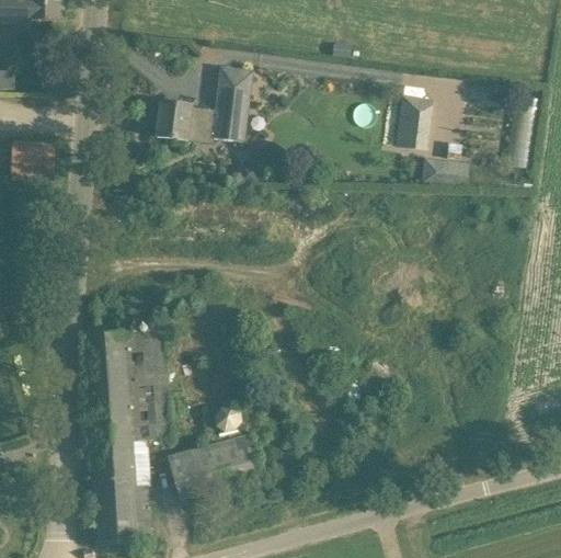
[(0,0),(0,18),(43,19),(65,20),(65,0),(0,0)]
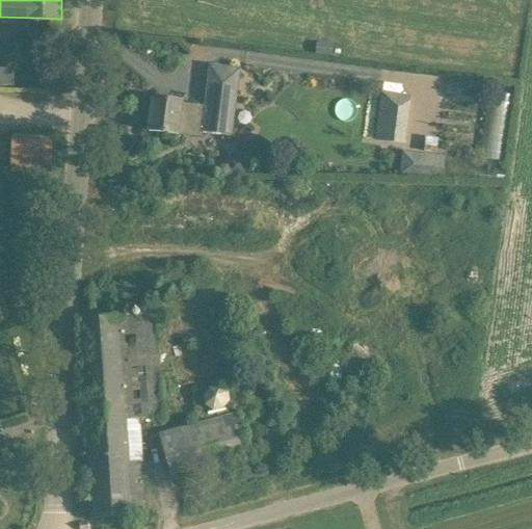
[(169,131),(178,132),(202,135),(203,130),(230,134),(236,84),(239,67),(209,62),(203,104),(179,101),(180,99),(174,98),(153,96),(149,128),(169,131)]
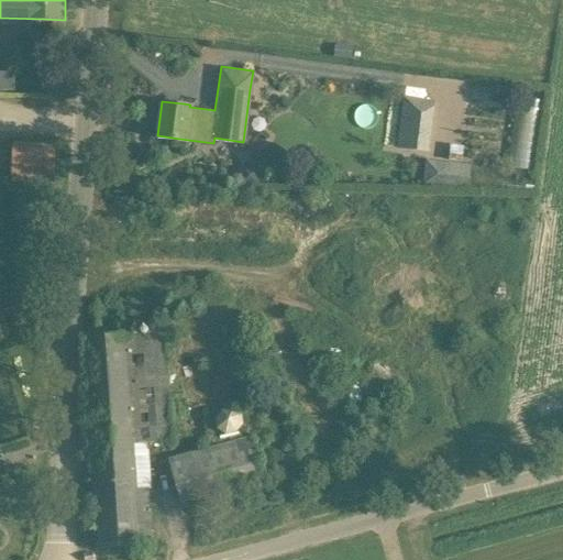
[(0,86),(11,87),(11,69),(0,68),(0,86)]
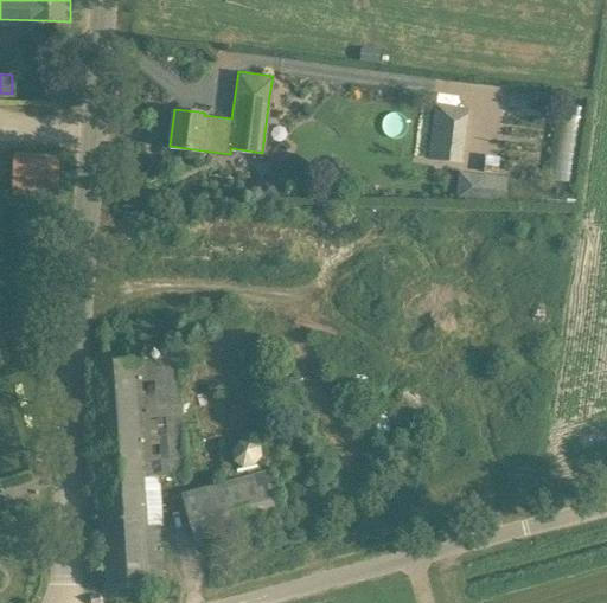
[(429,156),(460,160),(467,107),(436,103),(429,156)]
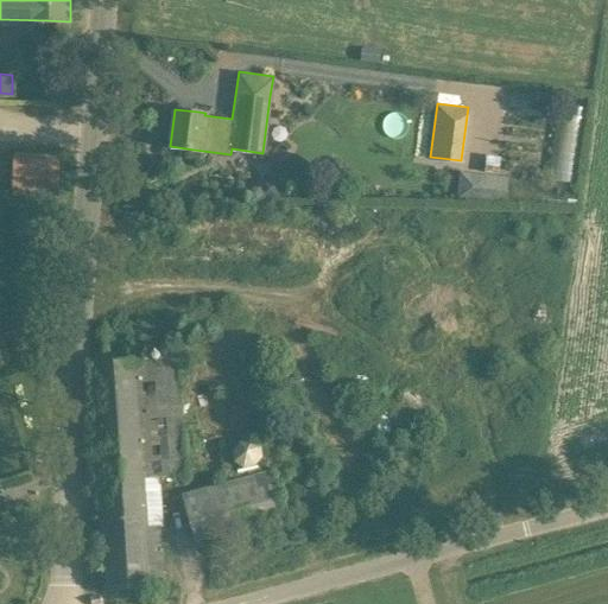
[(13,153),(12,177),(59,180),(61,156),(37,154),(13,153)]
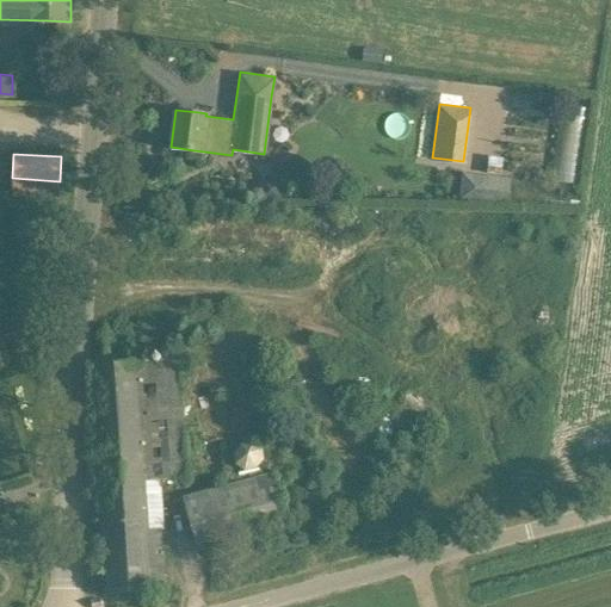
[(486,173),(482,200),(510,204),(512,179),(512,177),(486,173)]
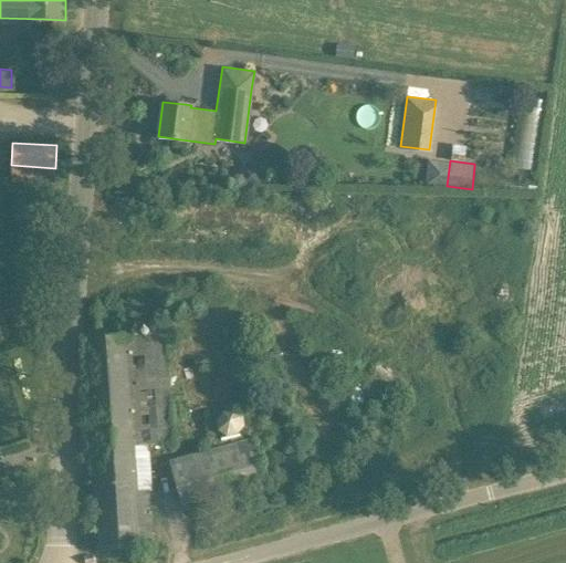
[(166,333),(85,339),(100,548),(152,543),(148,490),(153,489),(149,444),(174,441),(166,333)]
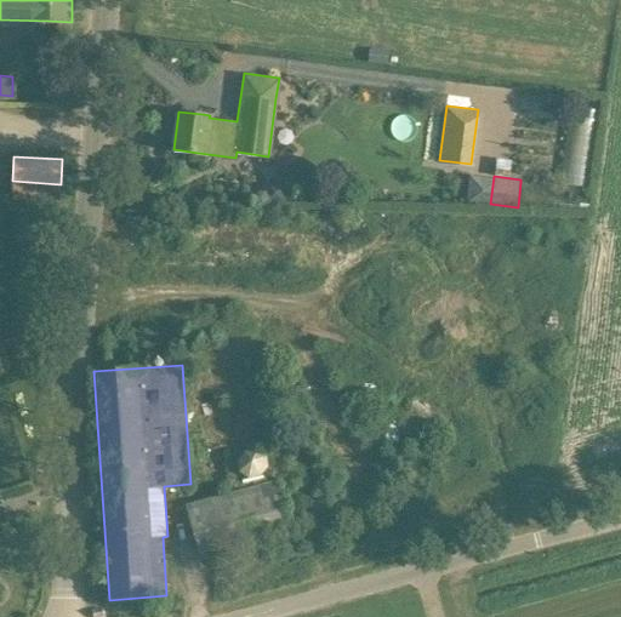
[(239,460),(239,472),(249,479),(261,478),(268,468),(267,456),(258,449),(246,450),(239,460)]
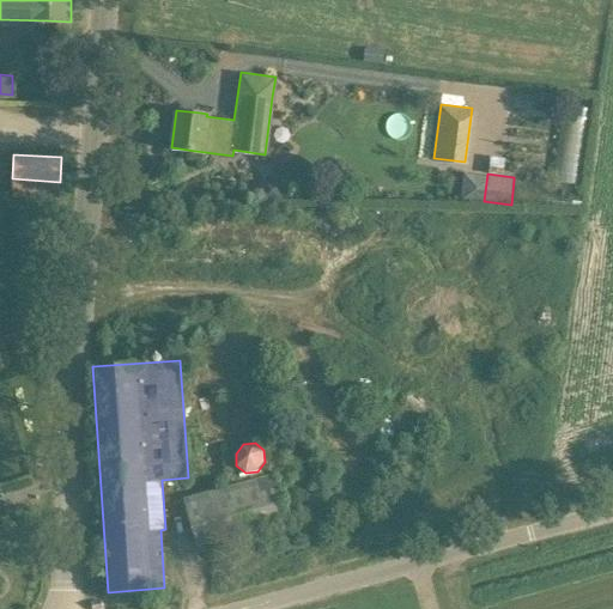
[(277,473),(183,498),(196,543),(289,519),(277,473)]
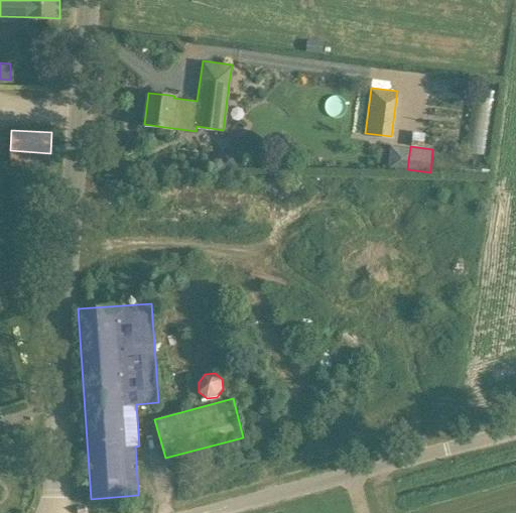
[(85,503),(77,505),(78,512),(86,510),(85,503)]
